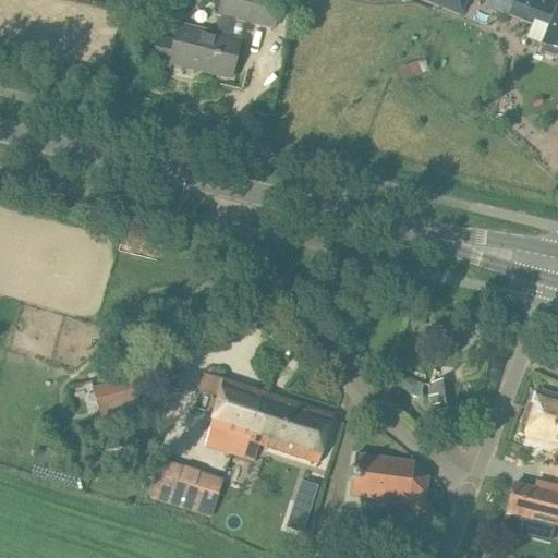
[(279,0),(221,0),(218,16),(222,17),(217,37),(178,28),(174,41),(154,36),(147,64),(170,70),(171,65),(196,72),(230,80),(239,43),(231,40),(235,21),(273,29),(279,0)]
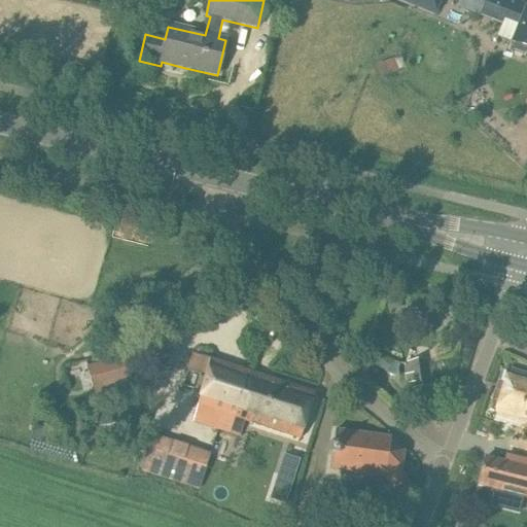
[(394,0),(435,15),(442,0),(394,0)]
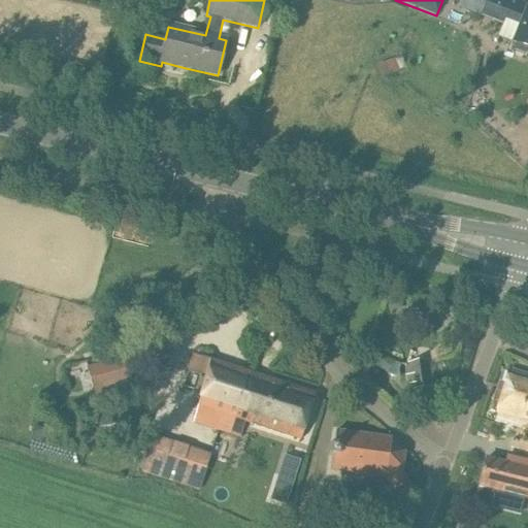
[(457,0),(455,5),(472,11),(504,24),(506,20),(520,25),(513,42),(516,43),(513,51),(524,56),(527,47),(527,8),(526,7),(527,5),(513,0),(457,0)]
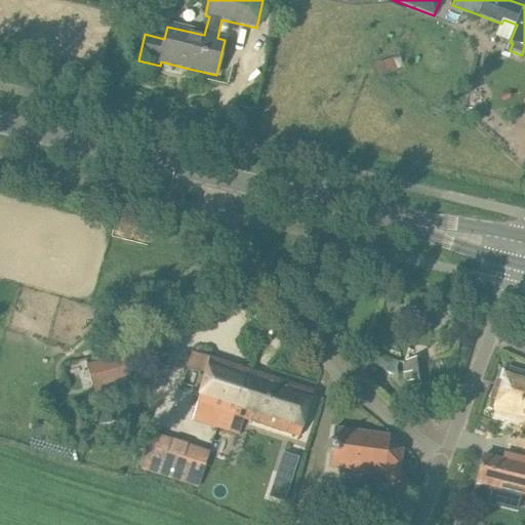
[(397,71),(392,57),(375,65),(380,78),(397,71)]
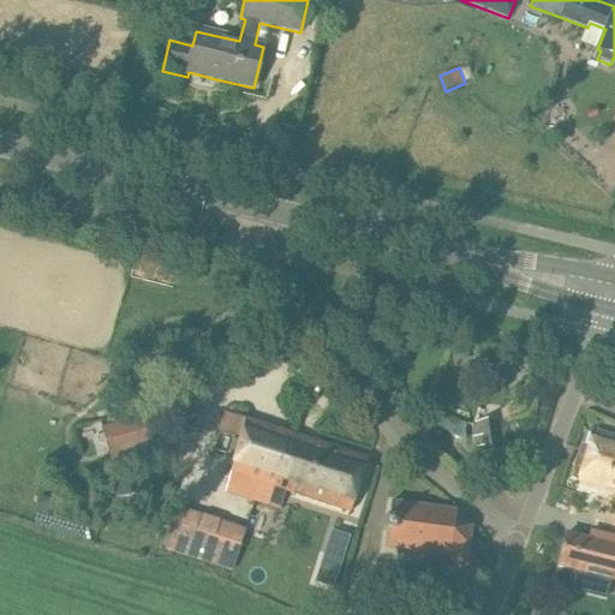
[(163,464),(150,413),(100,427),(113,477),(163,464)]
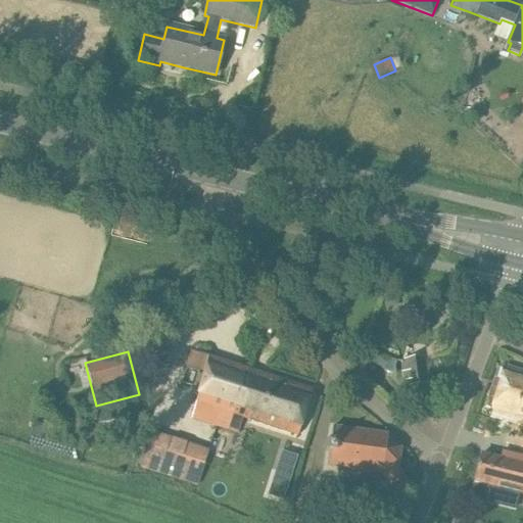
[(190,351),(185,367),(204,372),(199,389),(191,418),(216,426),(227,429),(248,370),(190,351)]
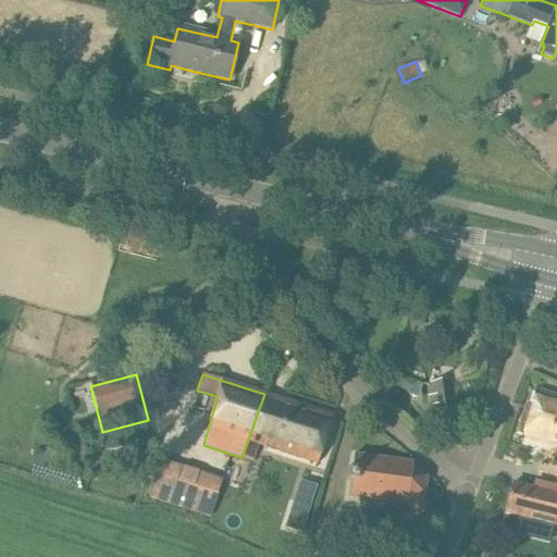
[(455,407),(452,384),(430,387),(434,410),(455,407)]
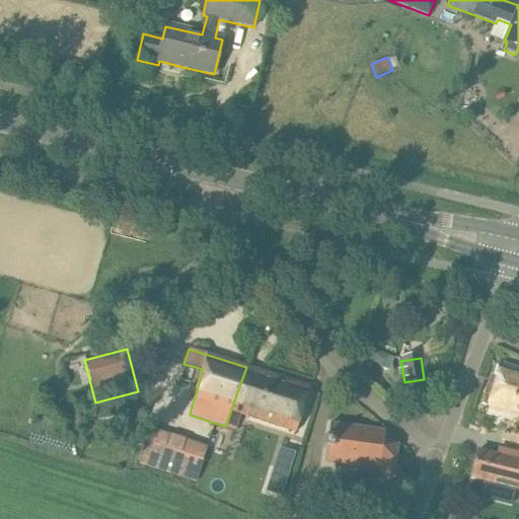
[(486,414),(511,422),(518,396),(518,368),(502,363),(486,414)]
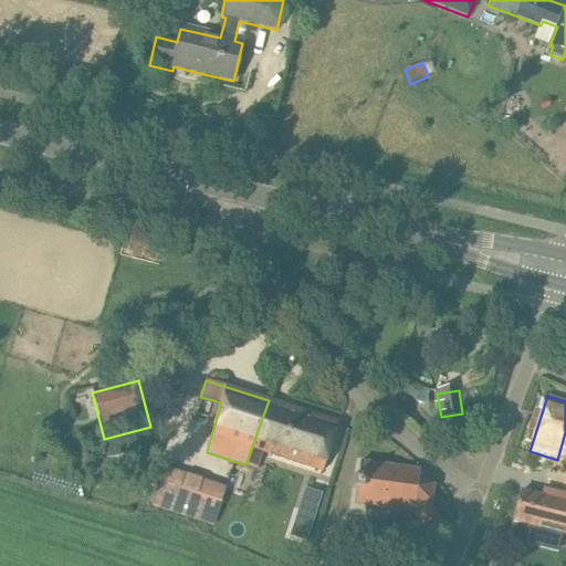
[(269,400),(245,464),(257,468),(261,452),(322,471),(337,422),(269,400)]
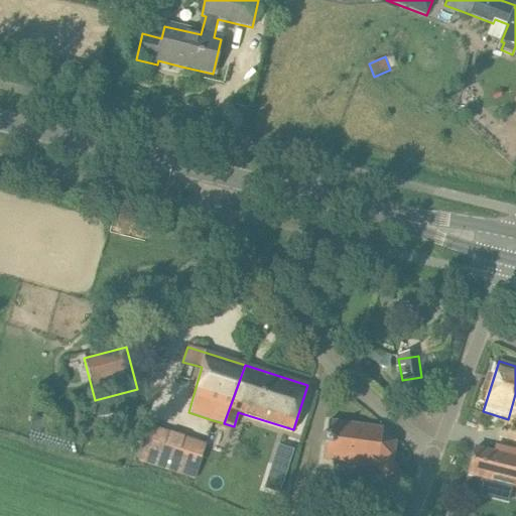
[(382,429),(328,422),(326,435),(323,434),(321,445),(325,446),(323,458),(355,462),(354,468),(364,469),(365,464),(375,465),(385,482),(399,475),(391,460),(392,459),(395,442),(382,429)]
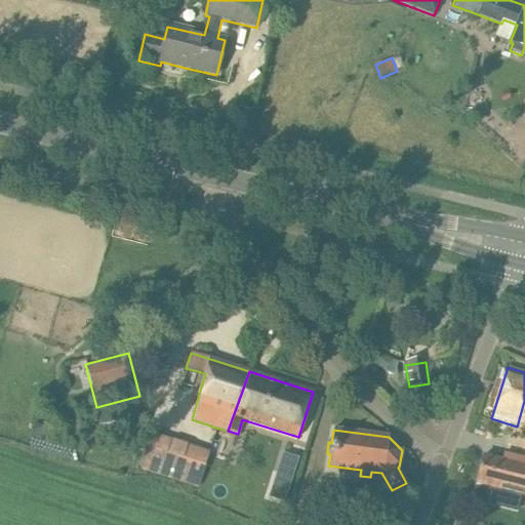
[(145,457),(140,467),(161,474),(197,486),(201,474),(206,460),(209,451),(153,433),(145,457)]
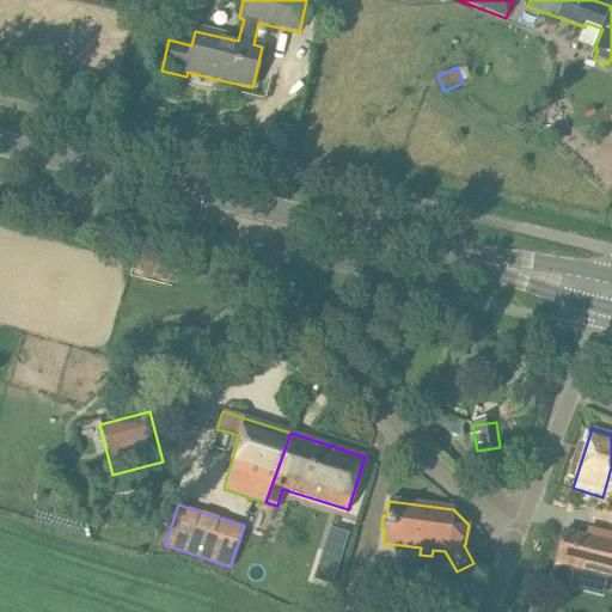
[(329,527),(322,550),(341,556),(348,534),(329,527)]
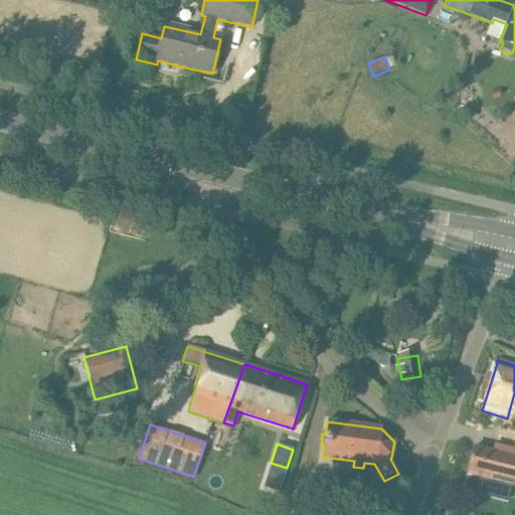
[(474,448),(467,475),(483,479),(481,487),(481,489),(508,496),(510,486),(514,487),(514,451),(494,446),(493,452),(474,448)]
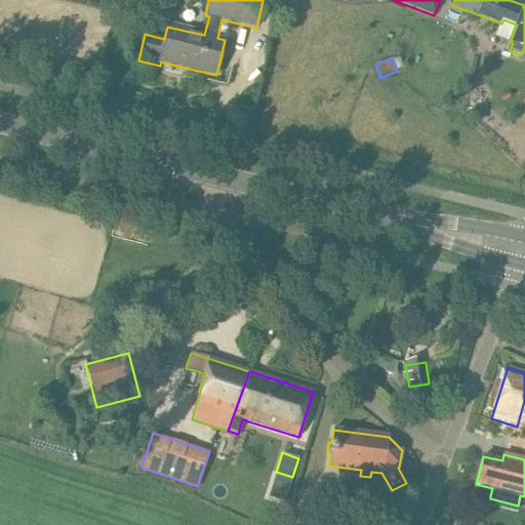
[(202,474),(227,483),(234,463),(209,455),(202,474)]
